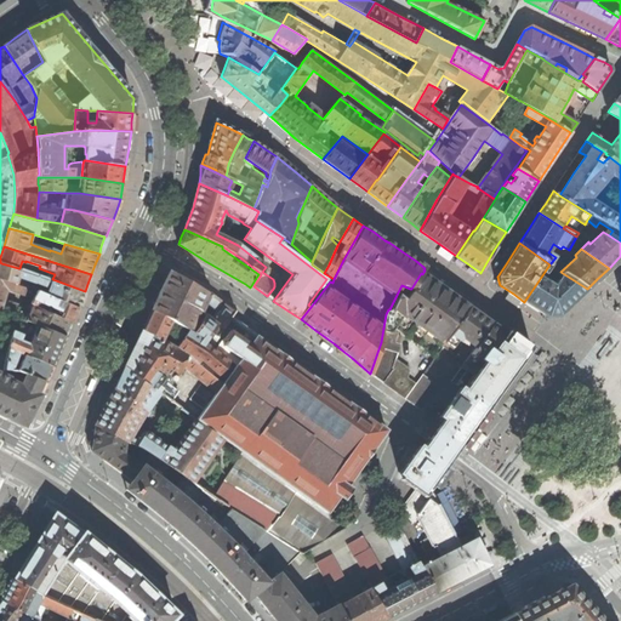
[(84,292),(85,291),(52,279),(20,268),(18,268),(1,263),(0,267),(0,278),(17,284),(20,277),(47,286),(45,294),(78,307),(81,300),(84,292)]
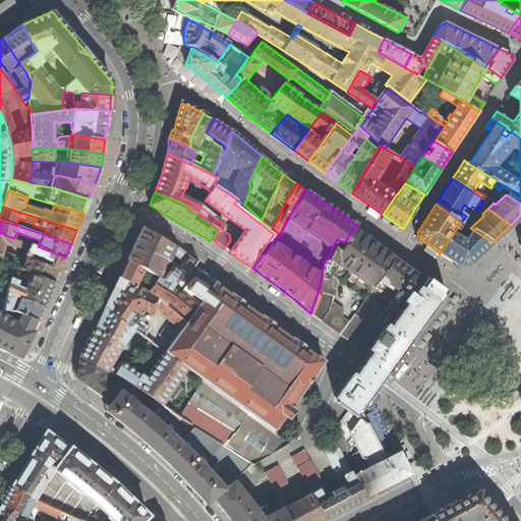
[(440,253),(459,266),(469,265),(481,253),(493,242),(470,228),(461,222),(440,253)]
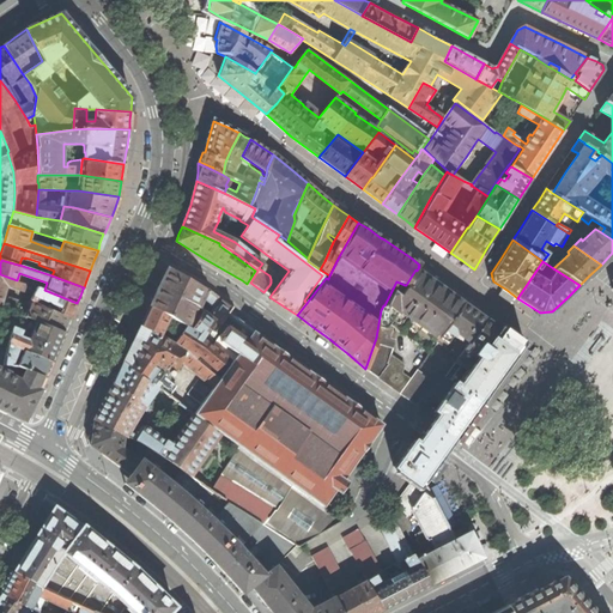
[(159,287),(151,307),(170,316),(181,321),(182,321),(187,323),(195,305),(198,307),(200,309),(204,299),(214,307),(210,316),(214,321),(220,325),(230,309),(206,291),(206,290),(169,267),(159,287)]
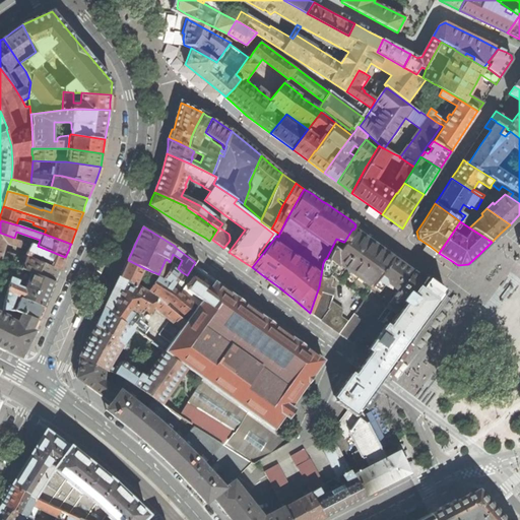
[(364,299),(373,285),(393,257),(378,247),(354,230),(344,246),(342,246),(343,242),(336,239),(326,259),(325,259),(323,263),(319,286),(320,286),(311,314),(339,334),(347,321),(341,317),(343,310),(331,302),(337,283),(332,280),(333,277),(364,299)]
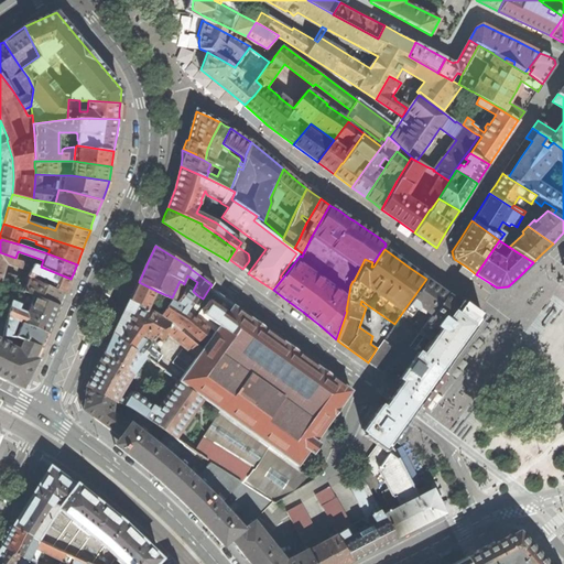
[(60,305),(63,297),(66,293),(68,285),(71,279),(41,267),(29,262),(15,258),(0,252),(0,281),(15,288),(60,305)]
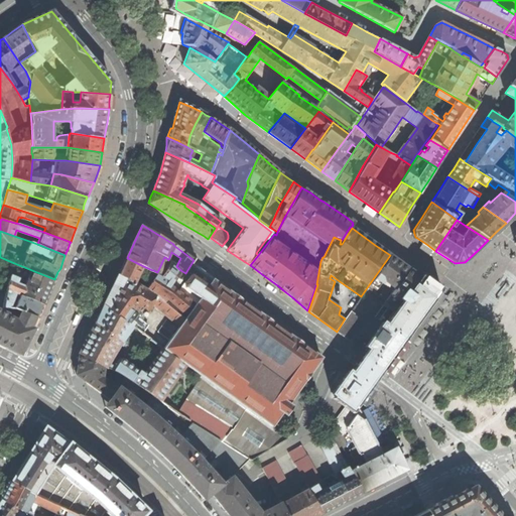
[(384,280),(395,289),(409,269),(399,262),(390,255),(370,283),(378,288),(384,280)]
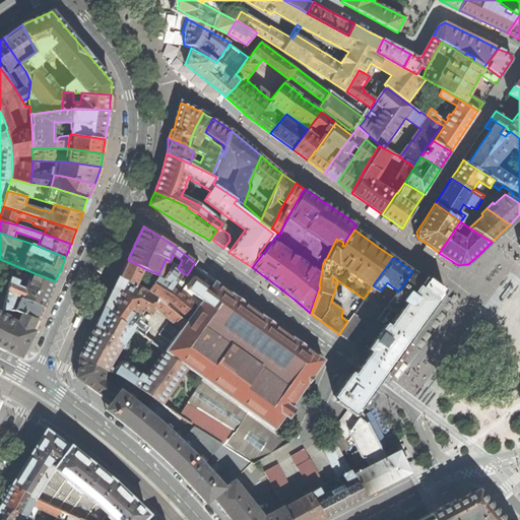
[(124,267),(120,277),(136,285),(144,268),(128,260),(124,267)]
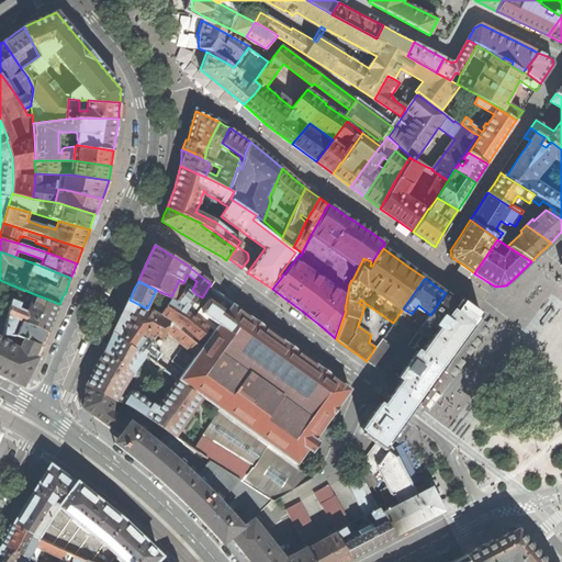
[(186,311),(197,294),(192,290),(190,289),(191,285),(187,283),(186,285),(183,283),(181,281),(178,287),(181,289),(173,301),(171,299),(160,316),(170,322),(180,329),(182,325),(198,338),(206,327),(186,311)]
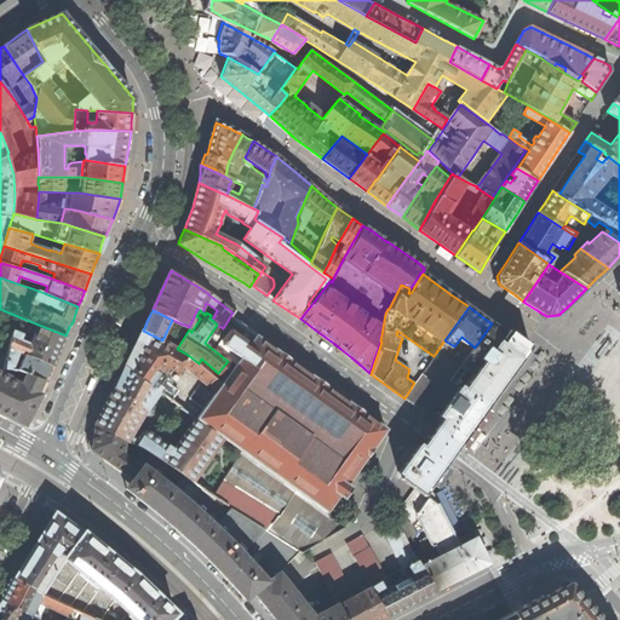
[(24,354),(26,354),(52,366),(58,351),(65,336),(17,316),(9,345),(4,368),(17,369),(19,363),(15,361),(18,351),(23,354),(24,354)]
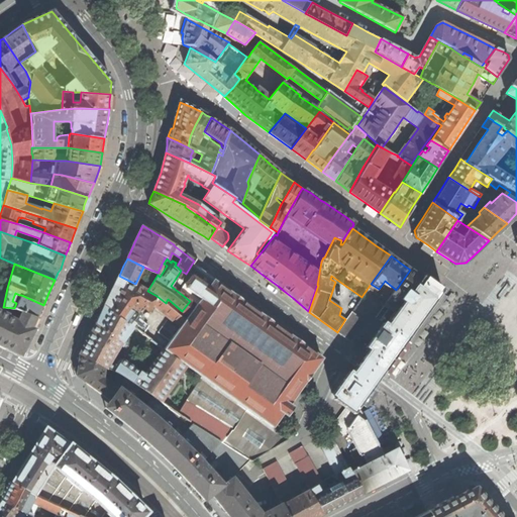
[(187,273),(192,276),(197,269),(191,265),(187,273)]
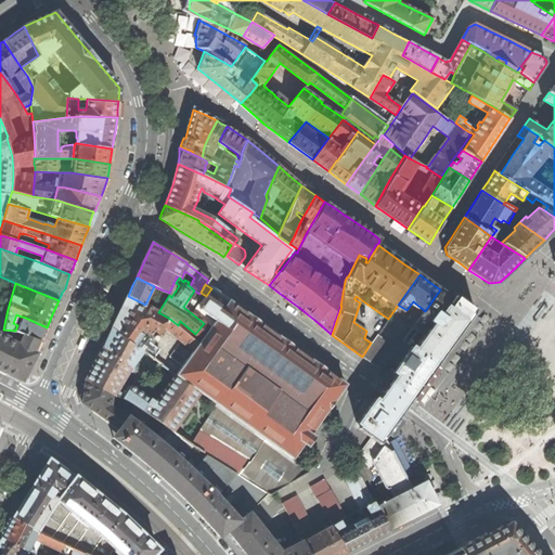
[(182,368),(176,376),(201,394),(216,404),(263,438),(292,459),(302,443),(308,447),(311,441),(314,437),(310,434),(346,385),(302,353),(235,306),(211,288),(206,296),(201,302),(201,304),(203,306),(199,310),(216,321),(211,326),(199,344),(194,351),(192,355),(179,345),(169,358),(182,368)]
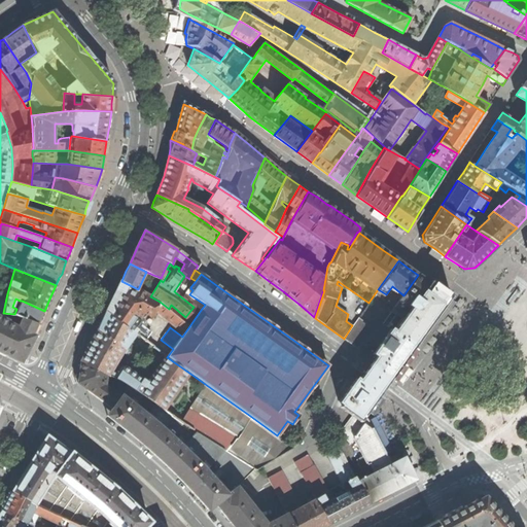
[(344,402),(342,405),(353,414),(361,419),(364,415),(371,408),(378,397),(384,388),(388,383),(390,381),(393,377),(402,362),(415,347),(450,297),(431,285),(418,275),(403,295),(394,308),(392,310),(394,312),(396,310),(406,316),(394,331),(390,329),(373,354),(377,356),(373,361),(370,365),(367,369),(364,373),(357,383),(360,384),(359,385),(354,382),(341,400),(344,402)]
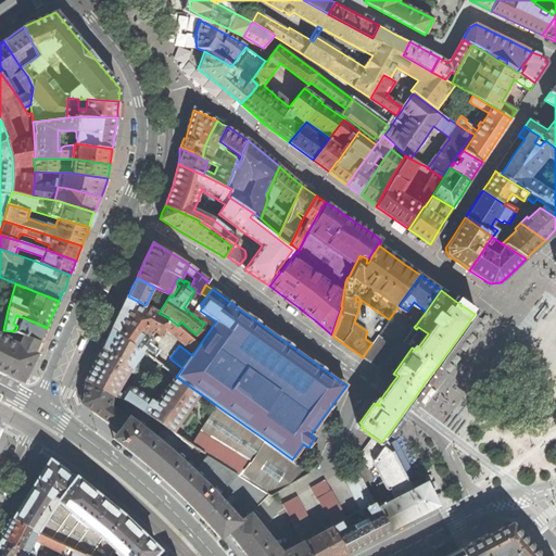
[(123,307),(121,313),(159,337),(160,337),(164,328),(194,352),(200,344),(178,326),(168,318),(159,313),(146,305),(128,297),(123,307)]
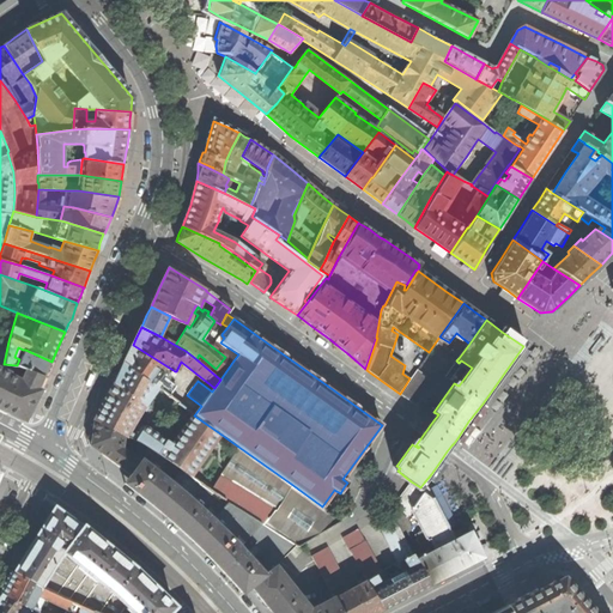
[(212,346),(234,360),(238,354),(220,343),(224,338),(222,335),(222,334),(220,334),(212,346)]
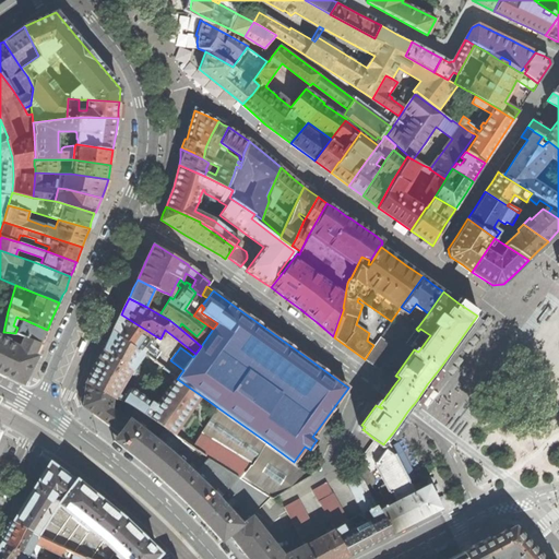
[(44,336),(47,330),(23,319),(16,333),(23,336),(40,344),(44,336)]
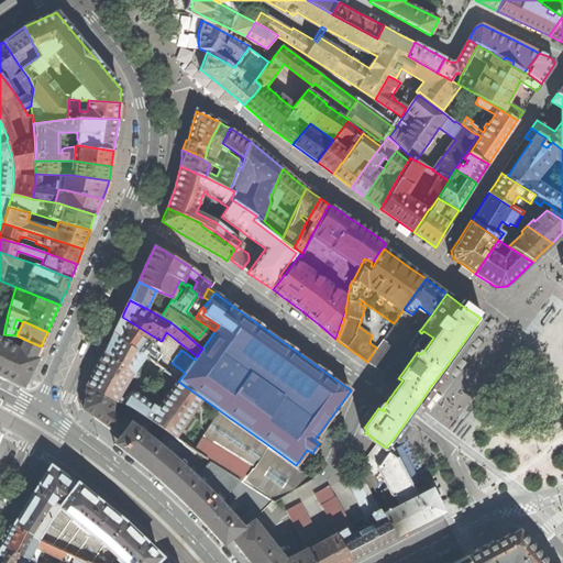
[(119,321),(113,332),(142,354),(144,356),(145,355),(156,363),(162,355),(152,346),(153,344),(119,321)]
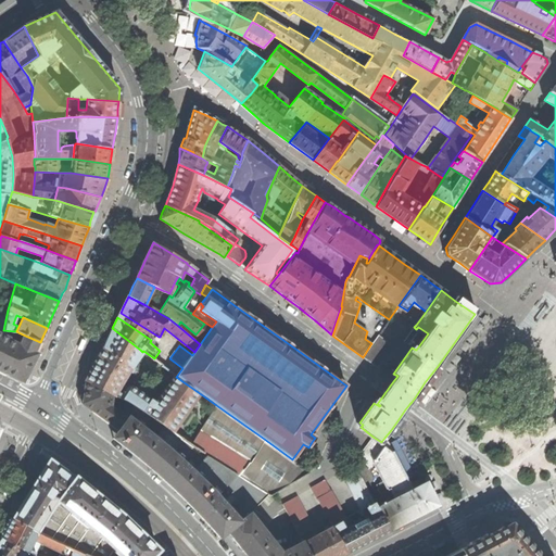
[(238,472),(272,495),(288,485),(305,476),(304,474),(307,472),(292,460),(292,459),(264,439),(216,405),(203,426),(201,425),(199,421),(199,418),(199,414),(198,408),(192,405),(201,394),(176,377),(175,376),(156,403),(133,387),(128,388),(123,395),(118,392),(130,371),(133,373),(135,369),(134,368),(143,352),(142,352),(140,350),(112,328),(104,348),(93,365),(86,380),(86,381),(113,395),(115,395),(121,399),(122,397),(127,400),(141,408),(140,409),(143,412),(147,408),(151,411),(148,415),(150,416),(164,426),(181,437),(184,438),(204,452),(205,451),(231,468),(238,472)]
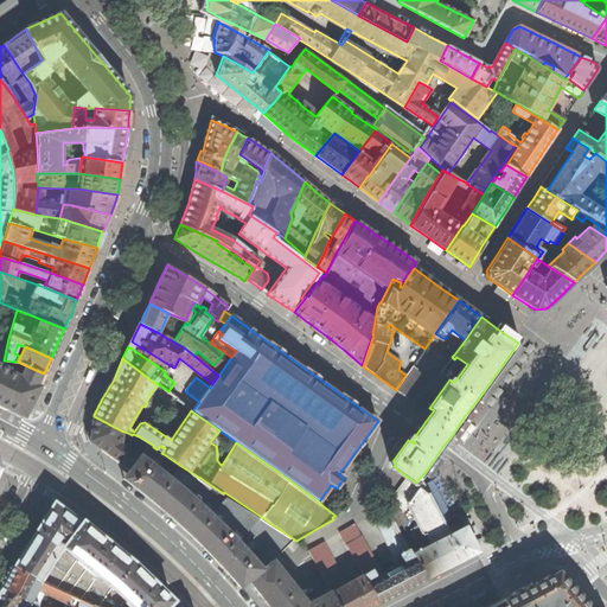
[(0,391),(6,395),(29,406),(44,374),(25,365),(20,377),(7,371),(7,369),(0,365),(0,391)]
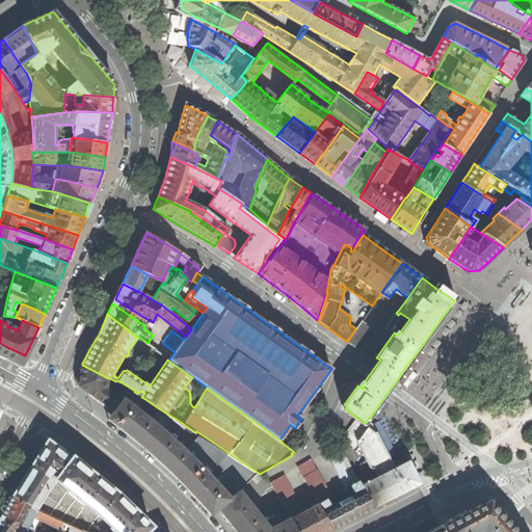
[(362,321),(355,328),(347,342),(356,349),(372,328),(362,321)]
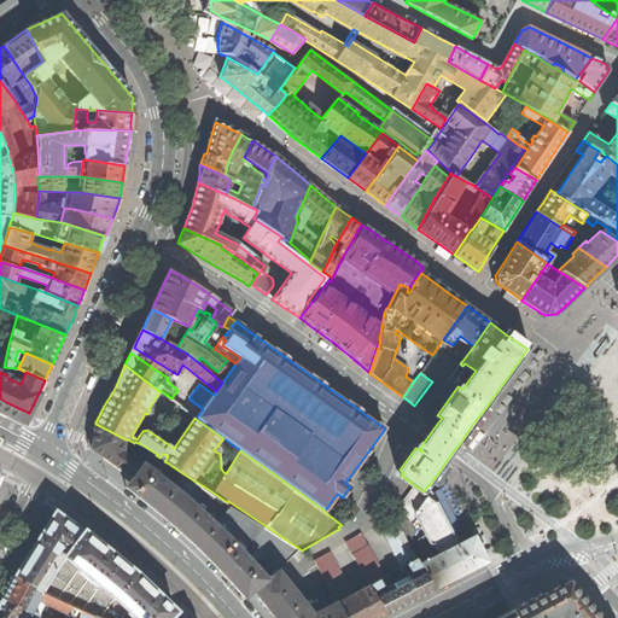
[(273,617),(344,617),(343,613),(340,614),(339,611),(340,610),(337,602),(325,608),(312,614),(277,571),(297,549),(232,506),(214,525),(199,512),(215,496),(203,488),(202,485),(182,473),(172,488),(157,477),(167,462),(164,461),(159,458),(156,455),(151,453),(141,465),(124,452),(126,439),(95,424),(91,448),(116,467),(130,478),(146,490),(158,500),(185,523),(194,531),(228,565),(245,583),(256,595),(273,617)]
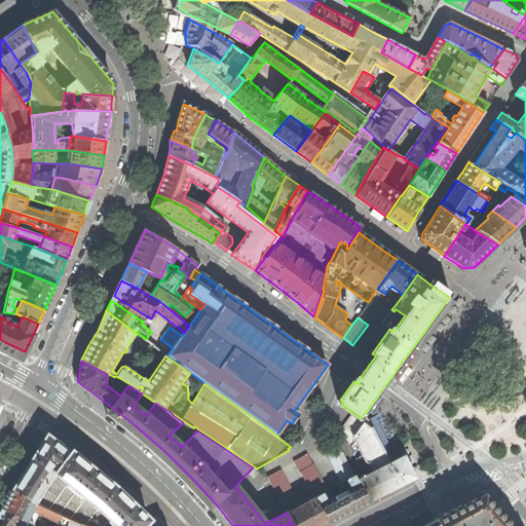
[(368,475),(358,480),(362,486),(369,501),(388,491),(415,478),(403,456),(389,463),(377,439),(364,414),(361,418),(352,413),(340,430),(349,443),(352,438),(363,455),(357,458),(362,470),(365,468),(368,475)]
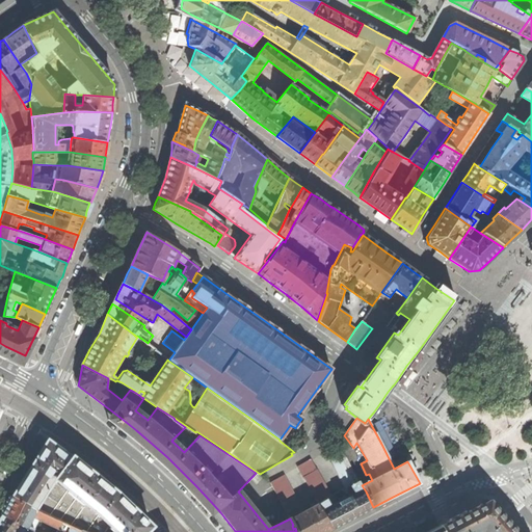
[(30,468),(12,497),(45,514),(62,522),(83,531),(144,531),(151,527),(138,514),(116,494),(84,468),(75,459),(72,457),(72,458),(47,441),(30,468)]
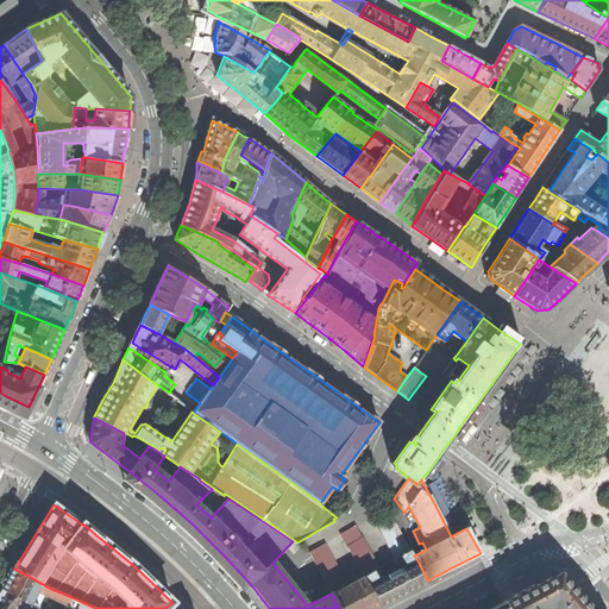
[(374,515),(397,557),(410,550),(388,507),(374,515)]
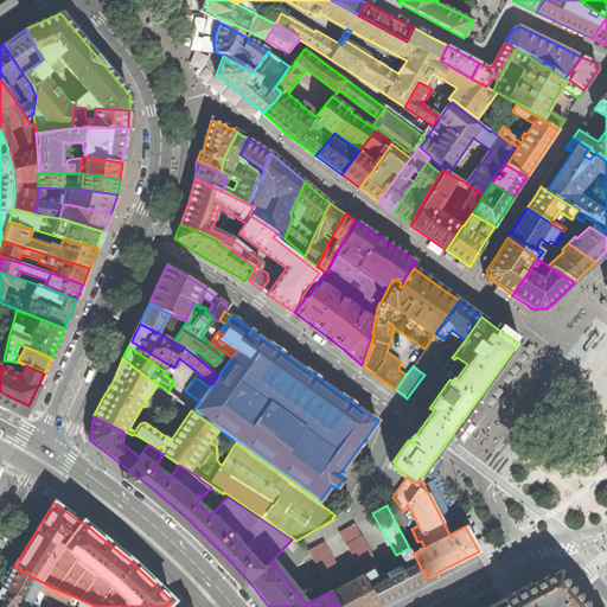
[(355,524),(340,532),(364,574),(371,569),(377,566),(355,524)]
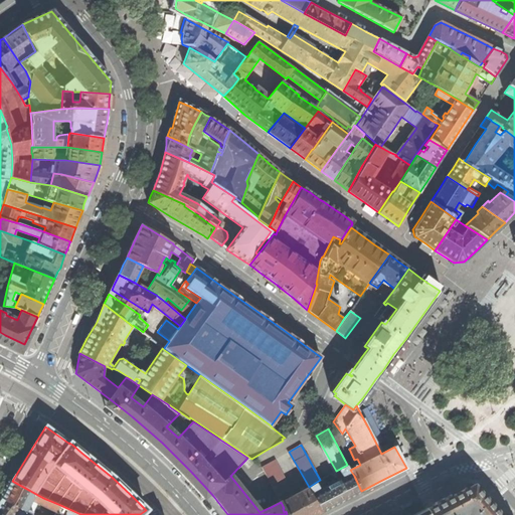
[(263,467),(278,496),(291,490),(275,460),(263,467)]
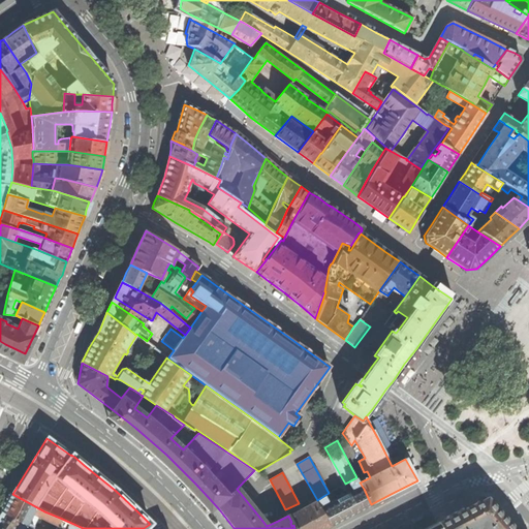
[(317,500),(315,501),(321,510),(322,509),(331,525),(351,515),(371,504),(364,489),(360,483),(356,477),(345,484),(343,485),(348,494),(336,499),(332,493),(324,497),(323,496),(317,500)]
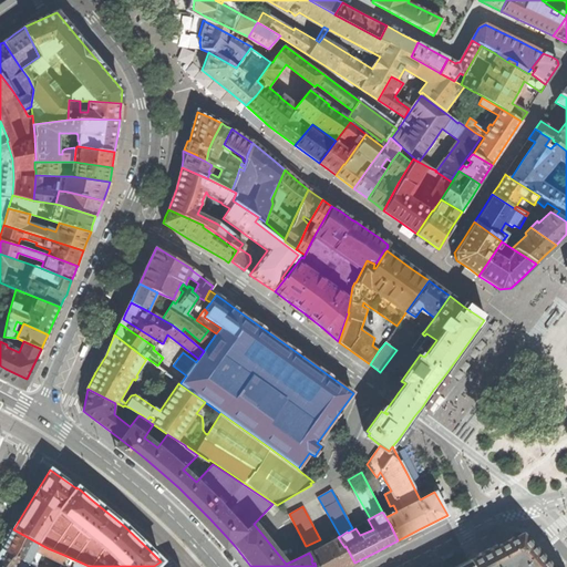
[(89,566),(66,556),(48,548),(13,529),(8,538),(2,548),(2,549),(22,562),(24,560),(28,564),(35,566),(89,566)]
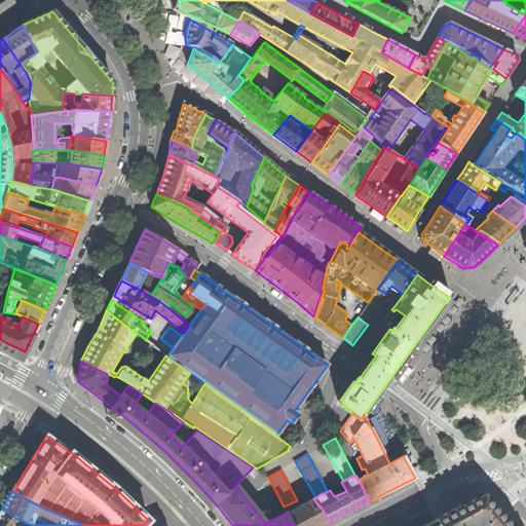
[(483,496),(436,521),(438,525),(510,525),(498,513),(484,497),(483,496)]
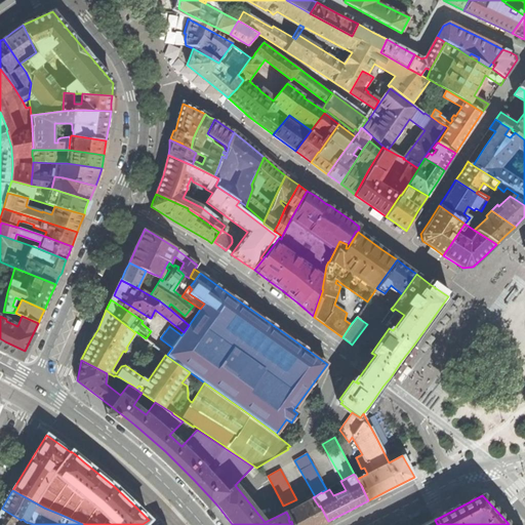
[(292,524),(320,524),(327,521),(319,507),(313,497),(300,505),(298,501),(285,509),(286,512),(289,518),(291,521),(292,524)]
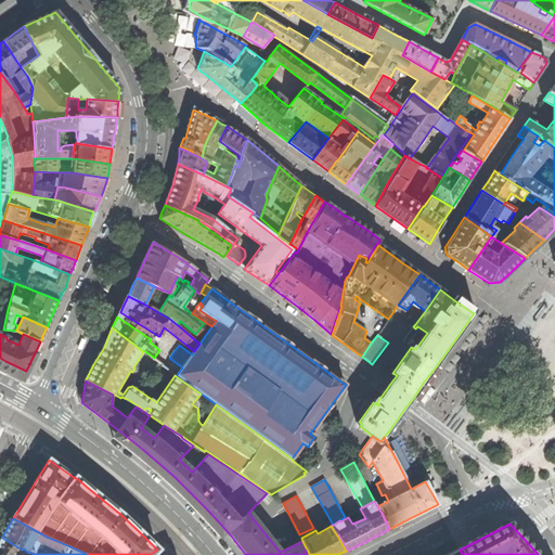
[(0,541),(0,554),(35,554),(27,552),(24,549),(22,550),(2,538),(0,541)]
